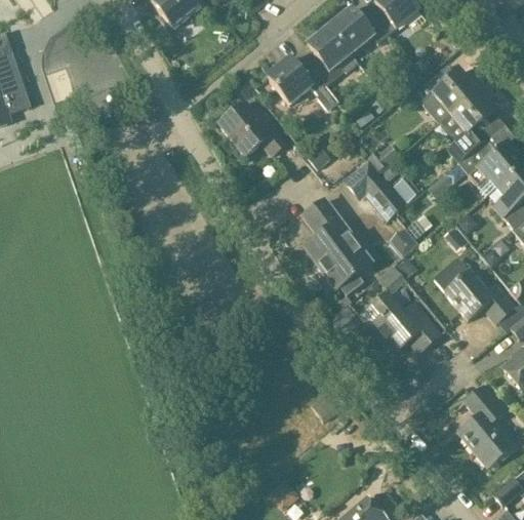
[(174,30),(199,9),(191,0),(151,0),(174,30)]
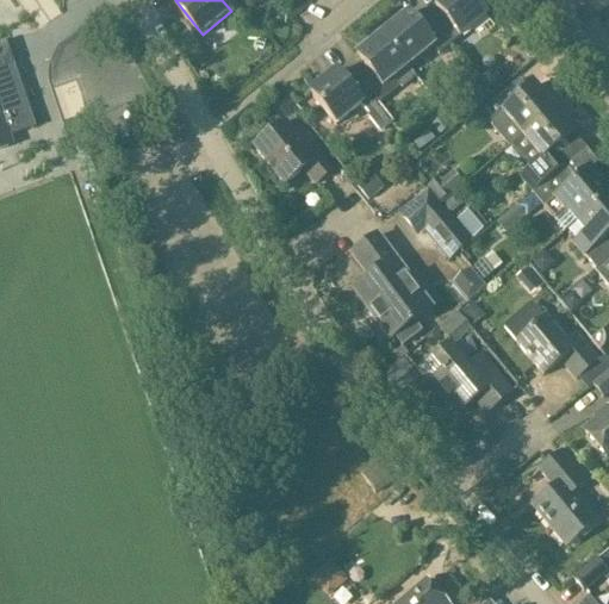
[(452,42),(460,35),(488,13),(476,0),(439,0),(435,4),(434,2),(426,8),(452,42)]
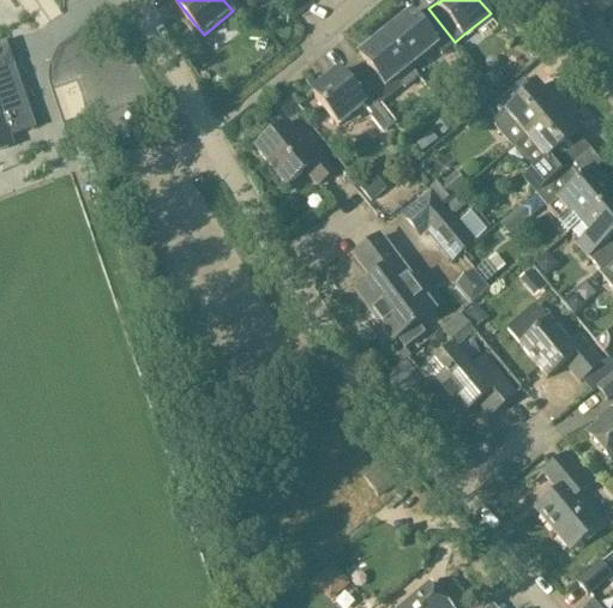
[(410,12),(385,32),(410,64),(436,43),(443,52),(455,42),(428,8),(416,18),(410,12)]
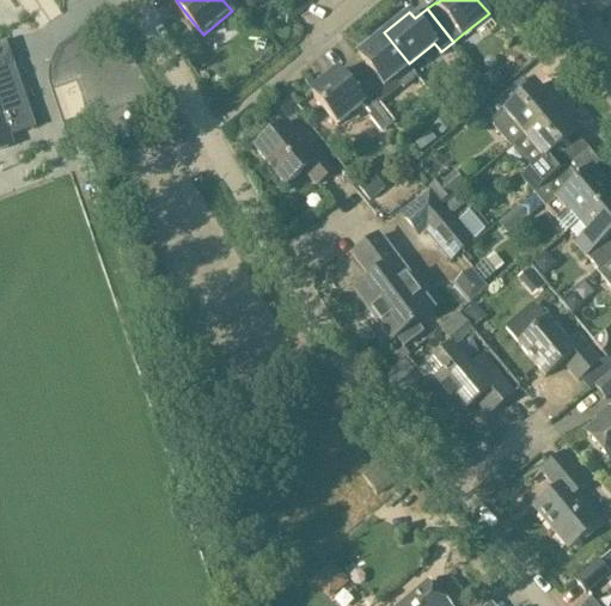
[(367,62),(358,71),(382,101),(402,83),(395,74),(409,63),(384,32),(359,53),(367,62)]
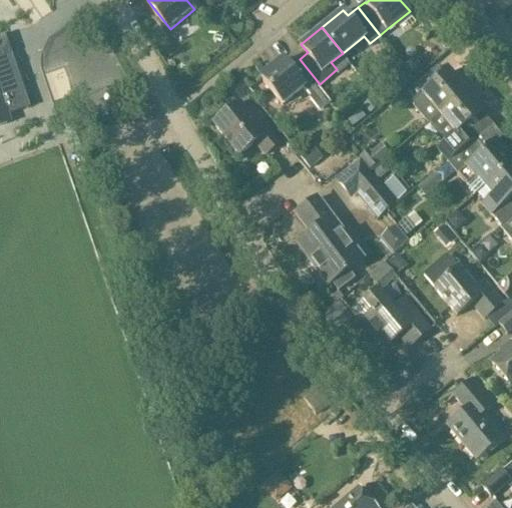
[(0,122),(11,119),(9,111),(31,104),(12,50),(6,31),(0,33),(0,122)]
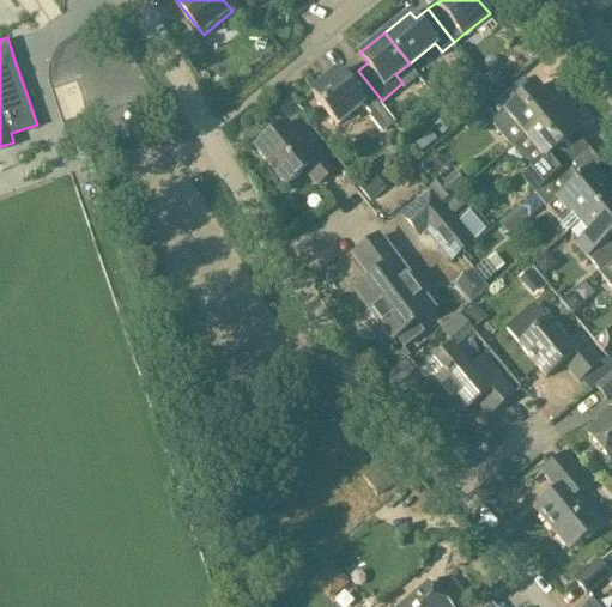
[(338,122),(364,102),(371,110),(371,115),(383,129),(397,119),(382,101),(358,71),(346,80),(338,70),(313,91),(338,122)]
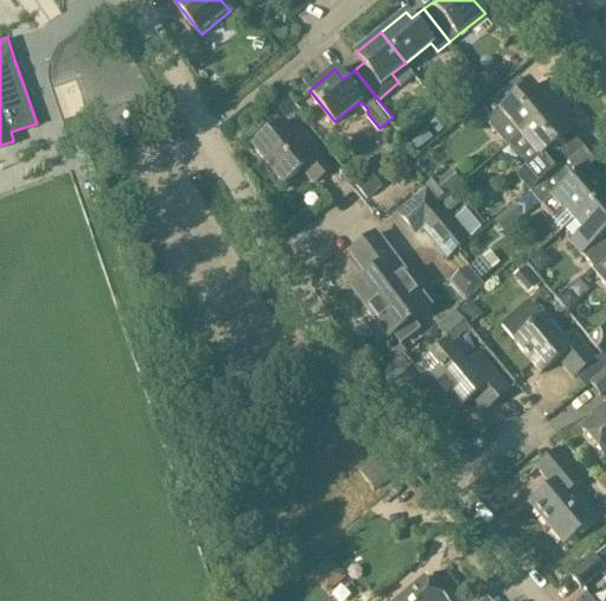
[(503,87),(479,107),(497,128),(510,119),(521,132),(553,107),(534,84),(530,89),(529,89),(515,101),(503,87)]
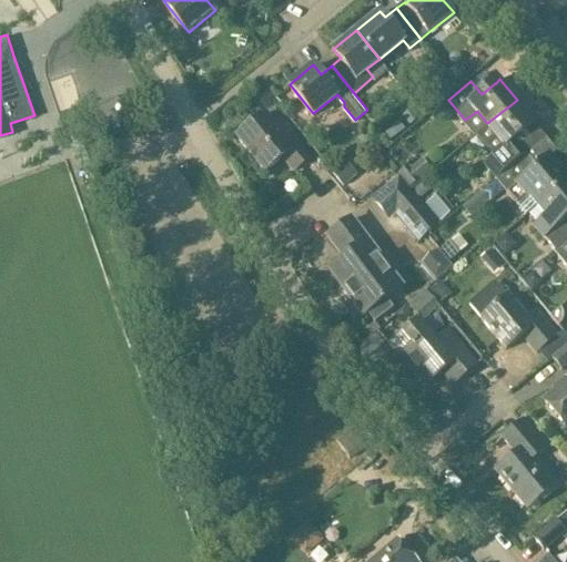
[(427,87),(421,92),(431,105),(437,100),(427,87)]
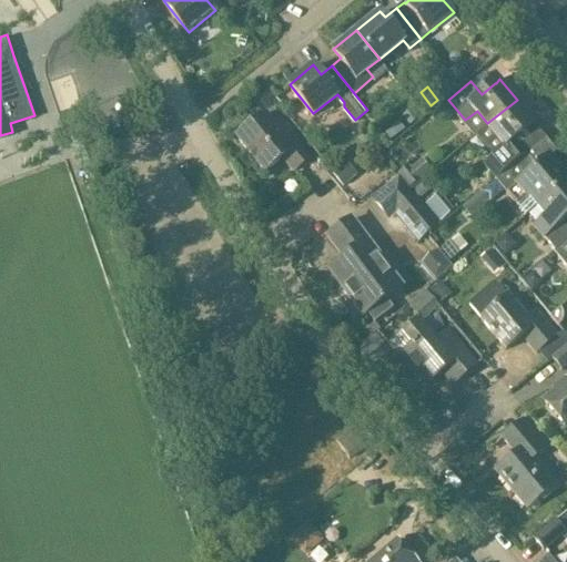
[(487,123),(476,133),(494,152),(504,143),(506,146),(516,138),(535,122),(517,100),(487,123)]
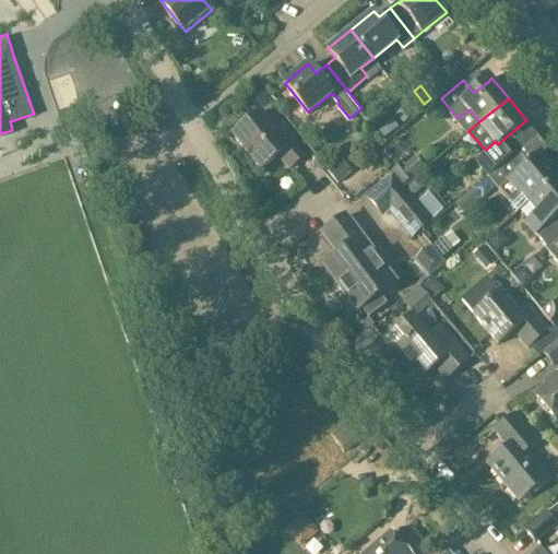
[(291,166),(310,151),(282,116),(271,125),(260,110),(234,132),(261,166),(279,152),(291,166)]
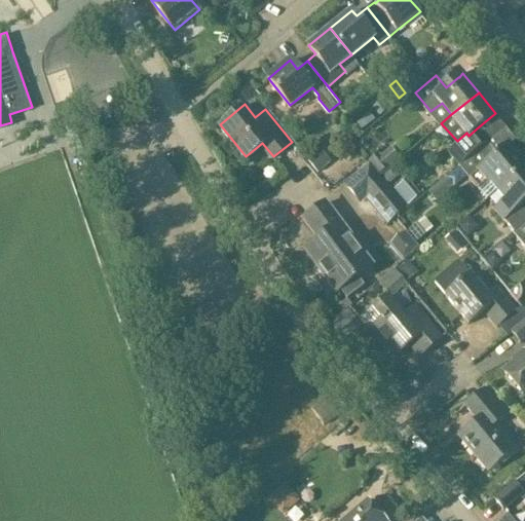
[(370,110),(357,120),(362,127),(375,116),(370,110)]
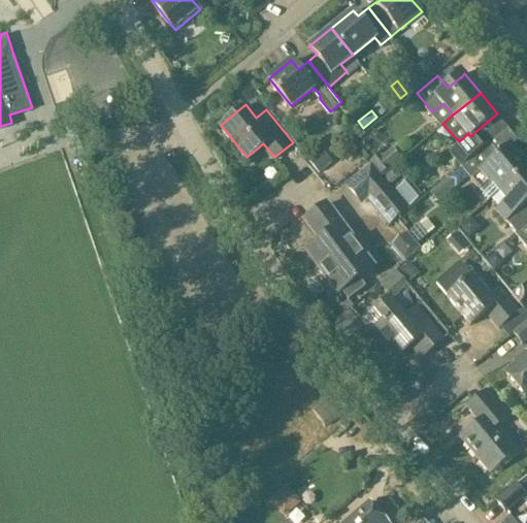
[(459,141),(450,150),(461,164),(463,163),(490,140),(482,130),(480,128),(470,136),(468,133),(459,141)]
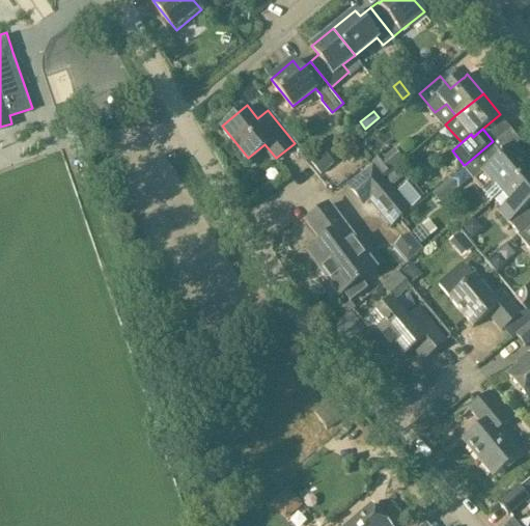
[(494,180),(502,189),(529,166),(513,147),(504,156),(493,141),(466,164),(464,165),(484,188),(494,180)]
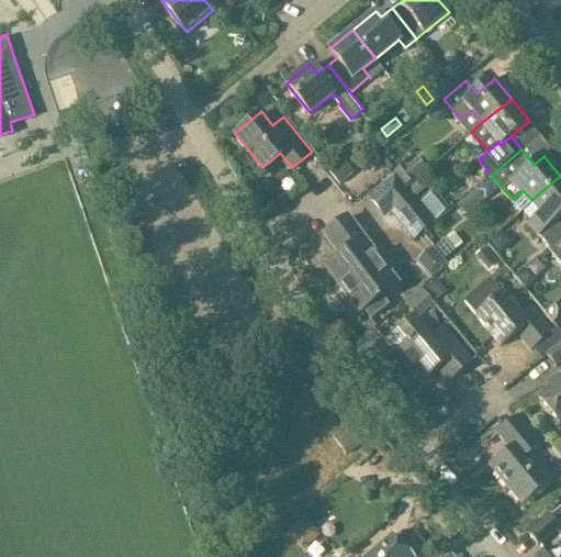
[(329,167),(340,181),(355,170),(343,156),(329,167)]
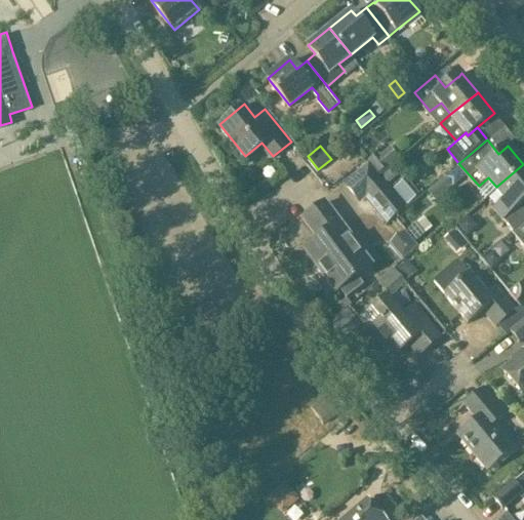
[(361,201),(366,196),(388,221),(405,206),(369,161),(345,182),(361,201)]
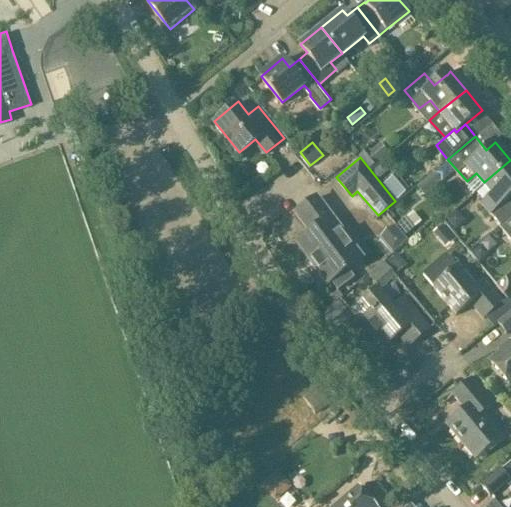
[(492,192),(483,200),(502,223),(510,215),(510,201),(508,198),(510,195),(510,160),(484,182),(492,192)]
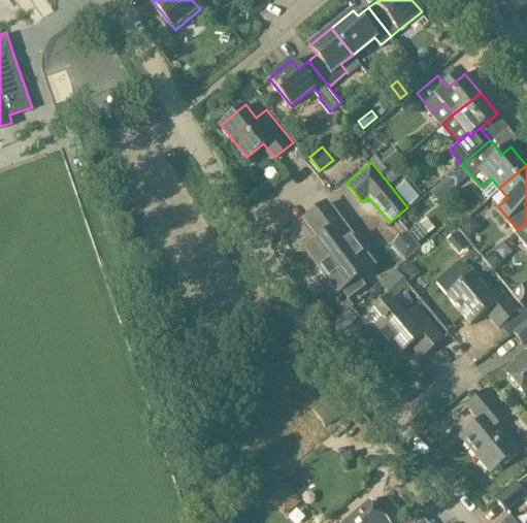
[(456,184),(449,175),(431,190),(438,198),(456,184)]
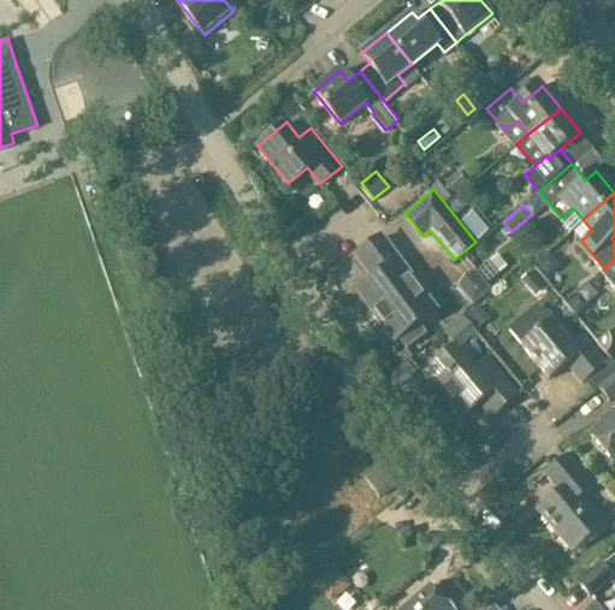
[(396,339),(400,336),(407,345),(423,332),(417,324),(436,309),(380,236),(356,254),(374,277),(359,289),(396,339)]
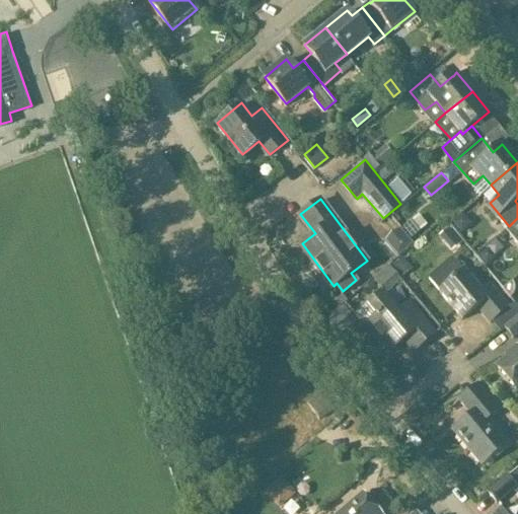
[(517,218),(509,226),(517,237),(517,218)]
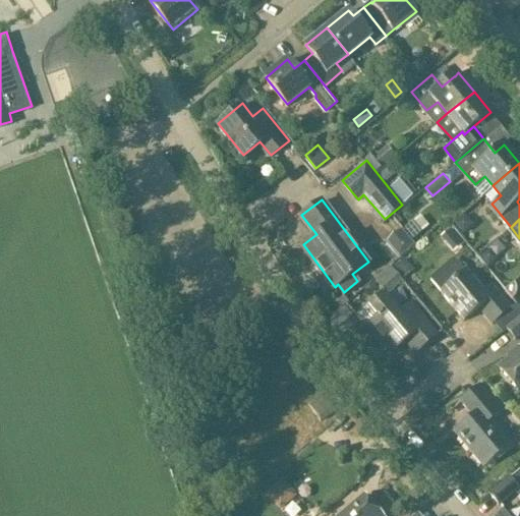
[(398,251),(414,242),(406,226),(389,234),(398,251)]
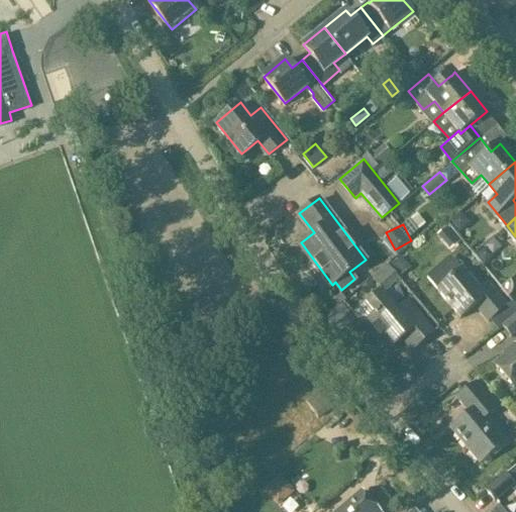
[(490,318),(507,304),(488,281),(480,287),(462,268),(439,288),(462,315),(477,303),(490,318)]
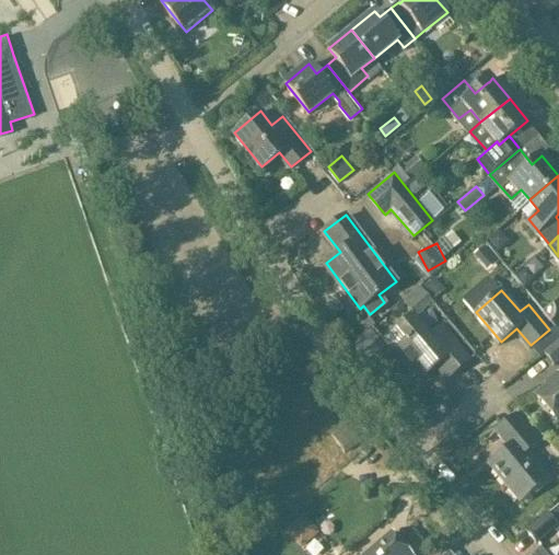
[(414,315),(387,338),(421,378),(435,366),(445,378),(457,368),(472,356),(444,324),(431,336),(414,315)]
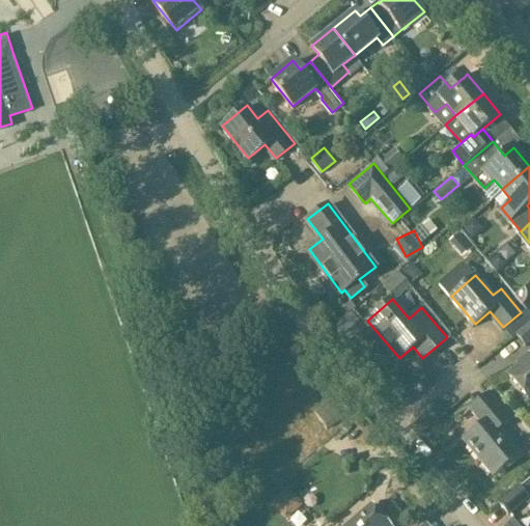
[(529,321),(515,333),(525,344),(529,339),(529,321)]
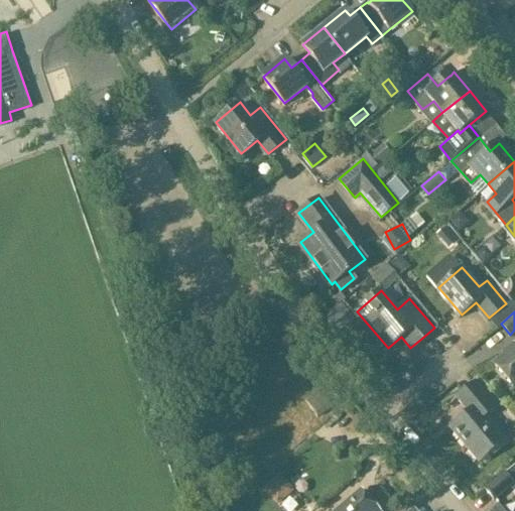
[(514,346),(496,362),(514,384),(514,346)]
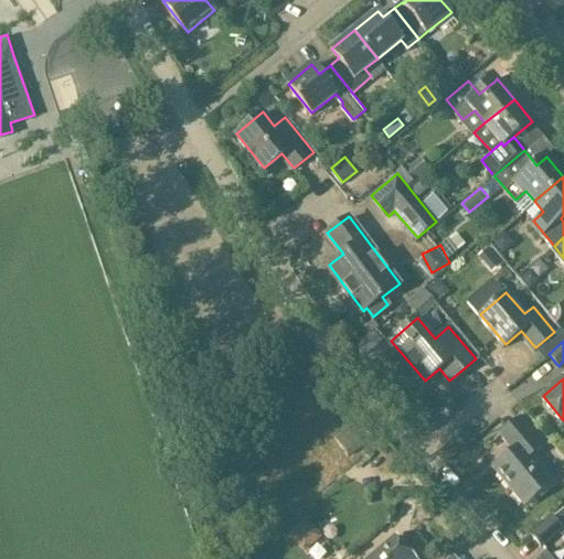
[(525,503),(553,481),(532,454),(545,443),(522,416),(501,432),(515,450),(496,466),(525,503)]
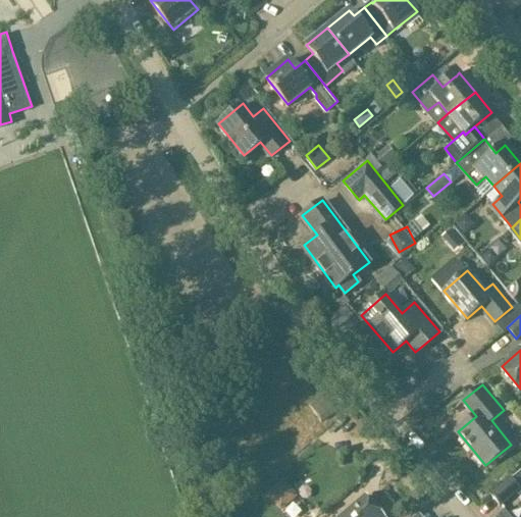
[(520,484),(510,473),(489,492),(501,504),(520,486),(520,484)]
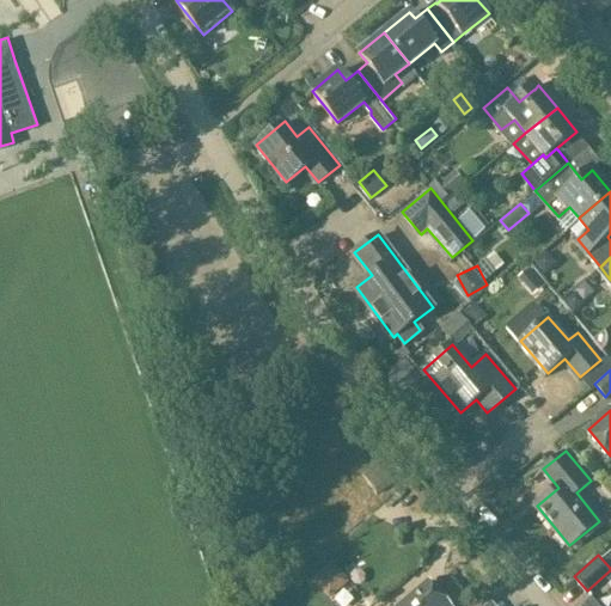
[(330,595),(352,576),(335,557),(313,576),(330,595)]
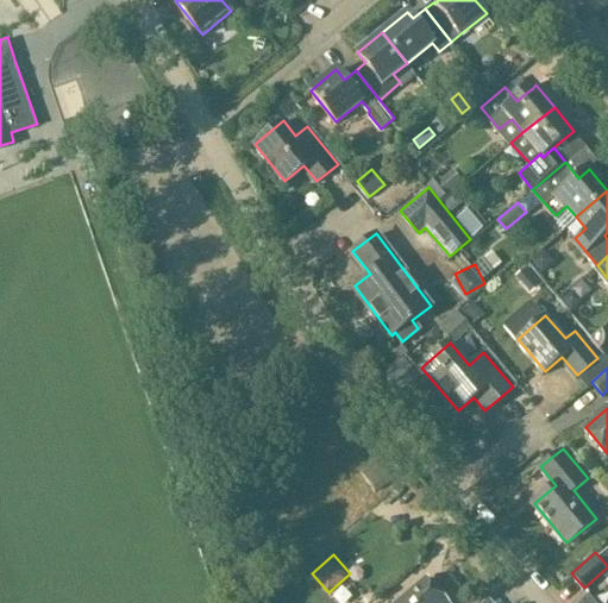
[(447,602),(427,578),(397,602),(447,602)]
